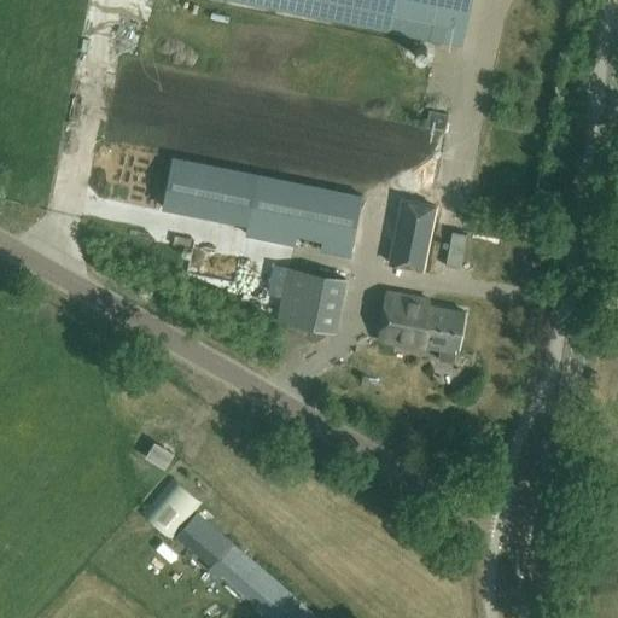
[(339,0),(447,22),(443,40),(462,44),(471,0),(339,0)]
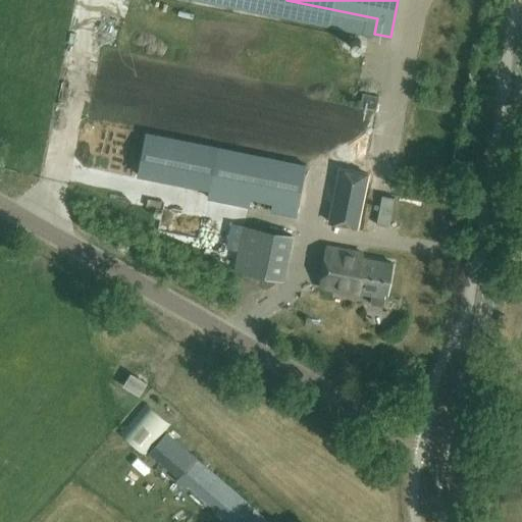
[(254,135),(342,153),(348,125),(247,104),(244,118),(257,121),(254,135)]
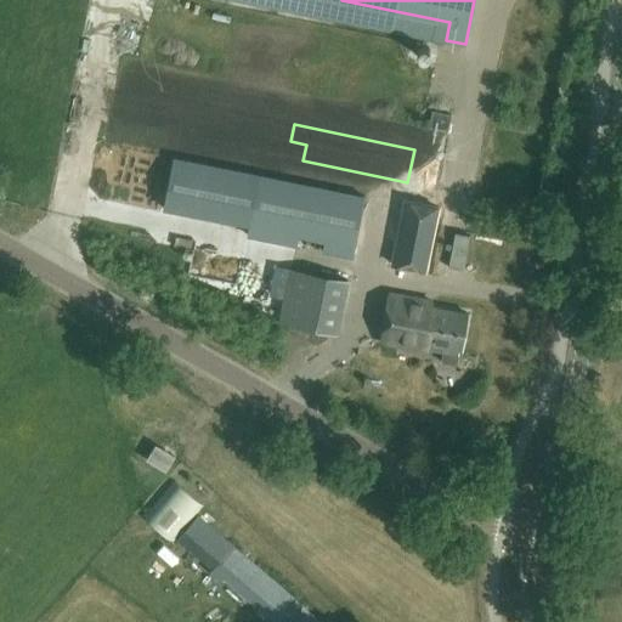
[(365,197),(260,175),(248,237),(295,247),(298,237),(324,242),(322,253),(352,259),(365,197)]
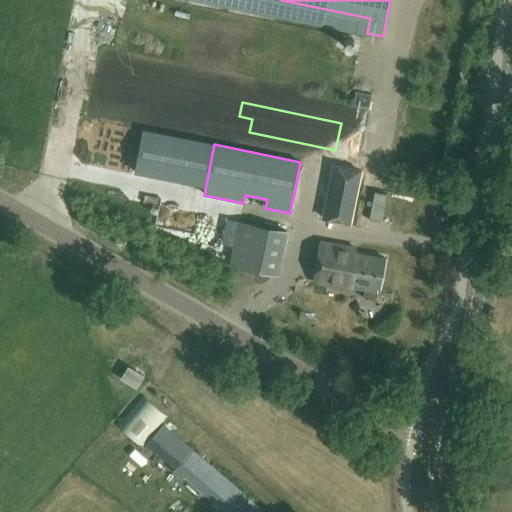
[(363,175),(332,170),(323,221),(354,227),(363,175)]
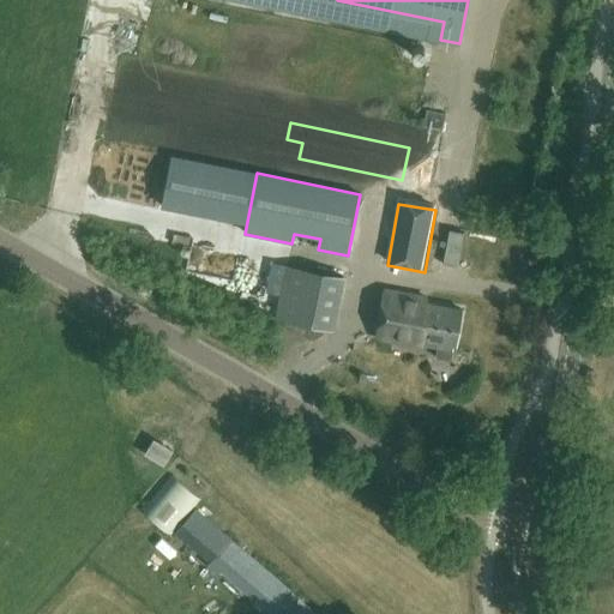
[(286,271),(288,315),(343,313),(341,265),(314,266),(314,270),(286,271)]
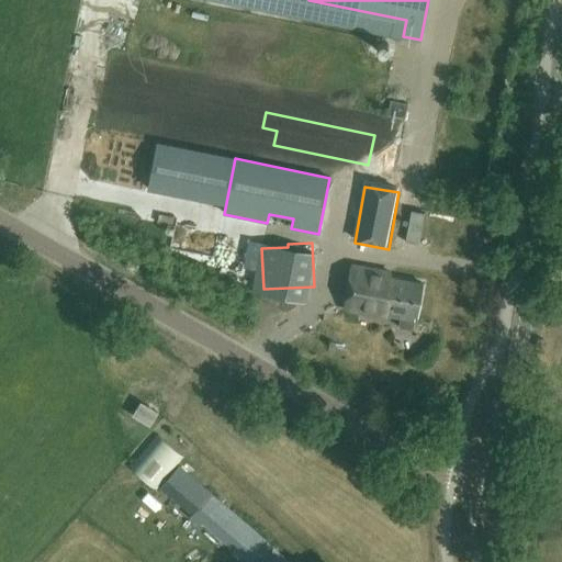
[(235,249),(232,265),(246,268),(249,253),(235,249)]
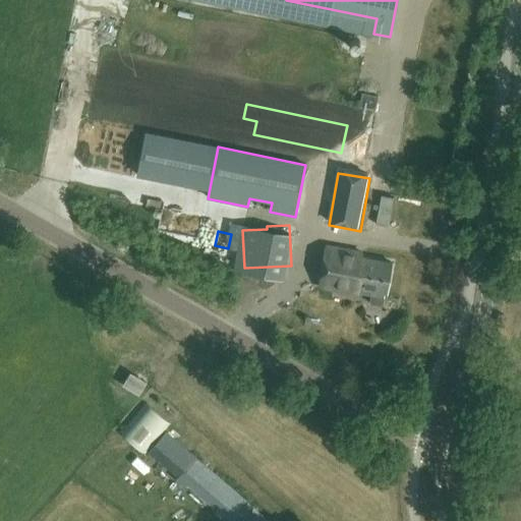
[(387,293),(392,263),(363,257),(364,253),(326,247),(319,286),(357,292),(358,288),(387,293)]
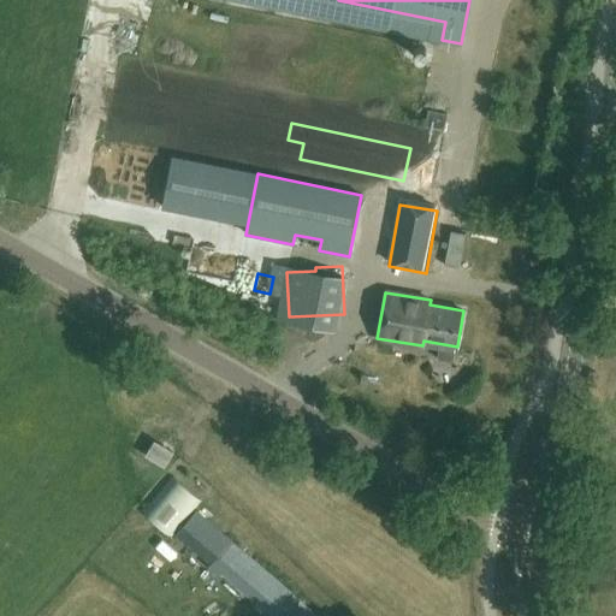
[(165,467),(173,451),(154,440),(144,455),(165,467)]
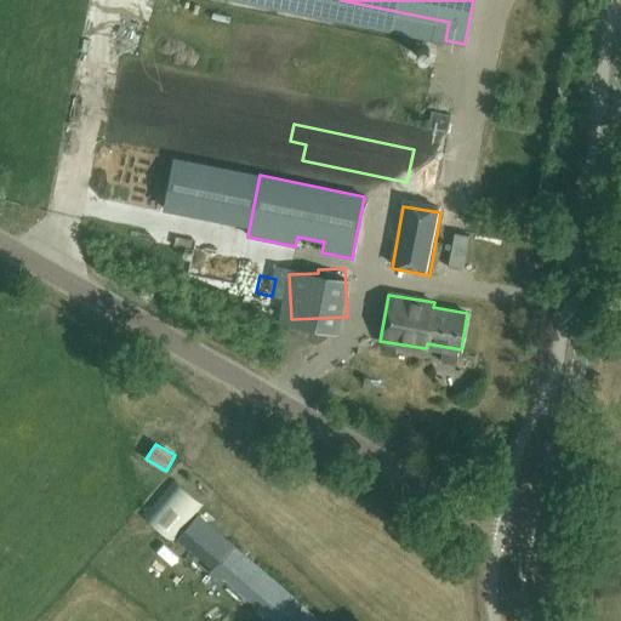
[(169,530),(266,616),(269,613),(278,620),(312,620),(294,605),(296,602),(189,507),(169,530)]
